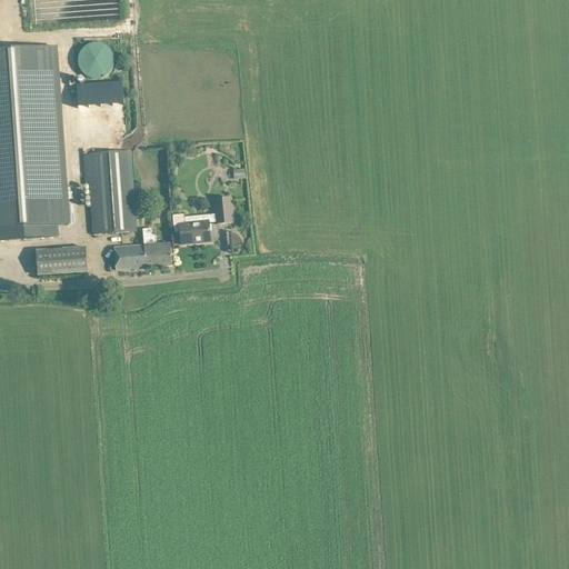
[(118,0),(28,0),(30,27),(120,21),(118,0)]
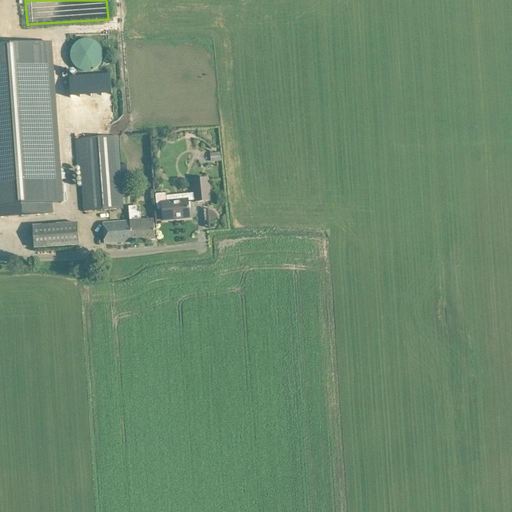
[(82,71),(88,71),(93,70),(97,68),(100,65),(102,61),(103,56),(102,50),(99,45),(95,41),(89,39),(83,39),(77,42),(73,46),(71,52),(71,58),(73,64),(77,68),(82,71)]
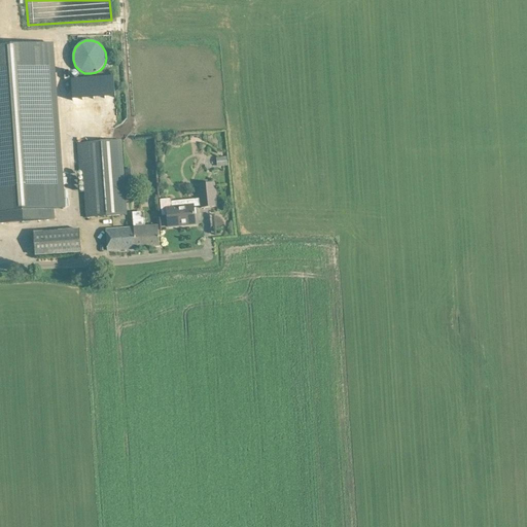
[(0,223),(55,220),(55,210),(64,209),(51,44),(0,47),(0,223)]
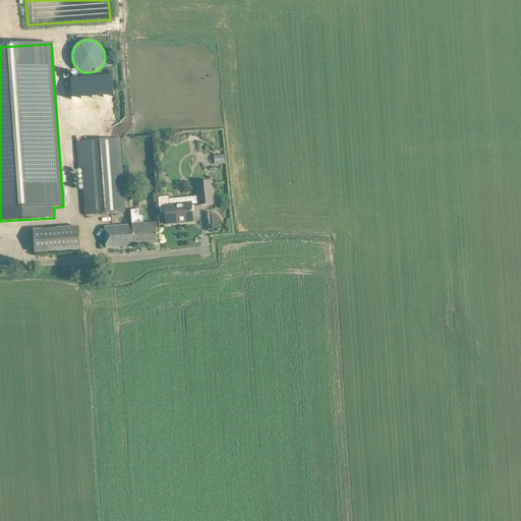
[(78,169),(81,169),(121,166),(119,138),(76,141),(78,169)]
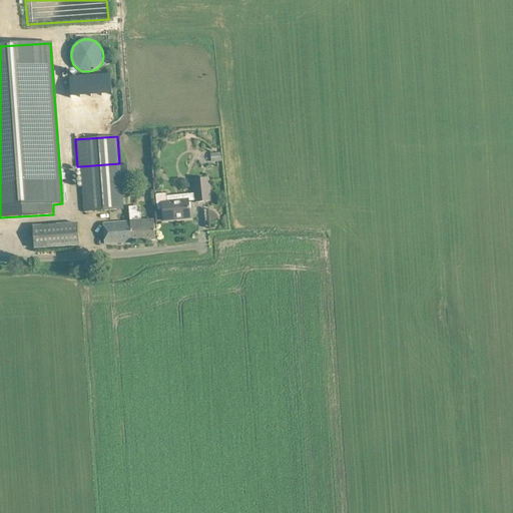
[(119,163),(80,166),(84,212),(123,209),(119,163)]
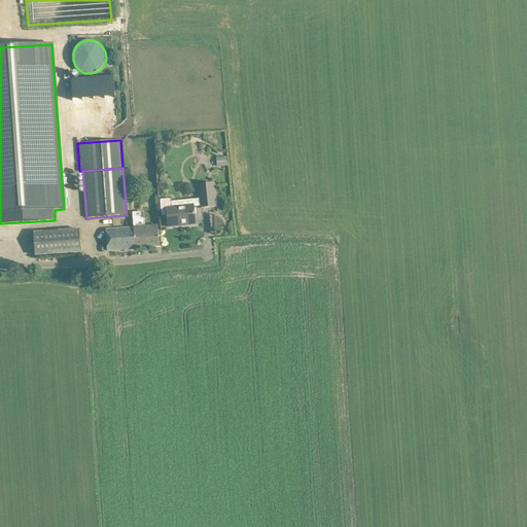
[(134,181),(134,169),(125,169),(126,181),(134,181)]
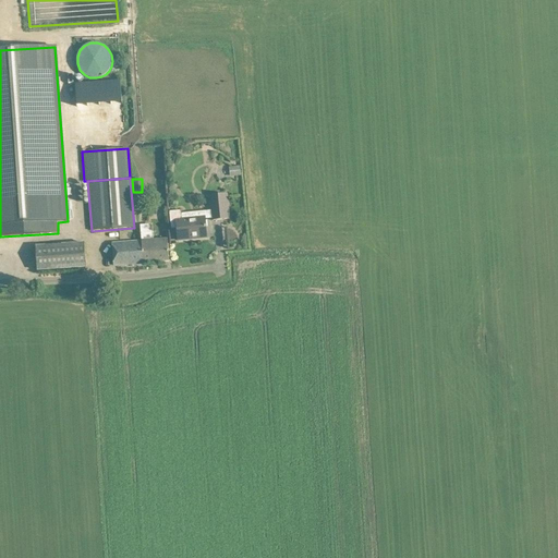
[(209,196),(211,217),(211,220),(229,219),(227,194),(209,196)]
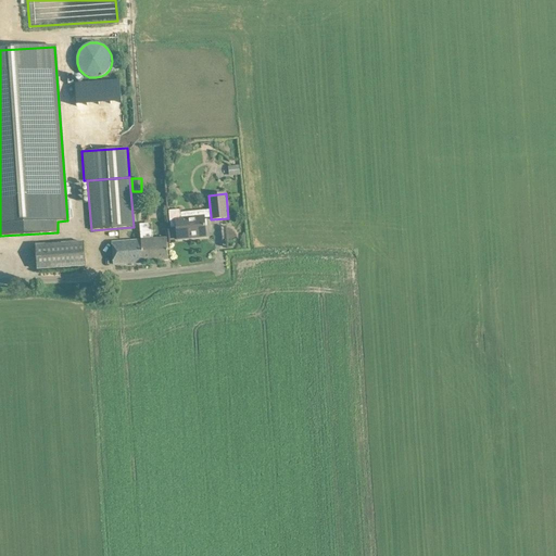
[(181,219),(180,213),(180,210),(168,211),(171,228),(176,228),(177,240),(206,237),(205,226),(206,226),(206,220),(204,220),(204,217),(194,218),(194,220),(190,222),(190,218),(181,219)]
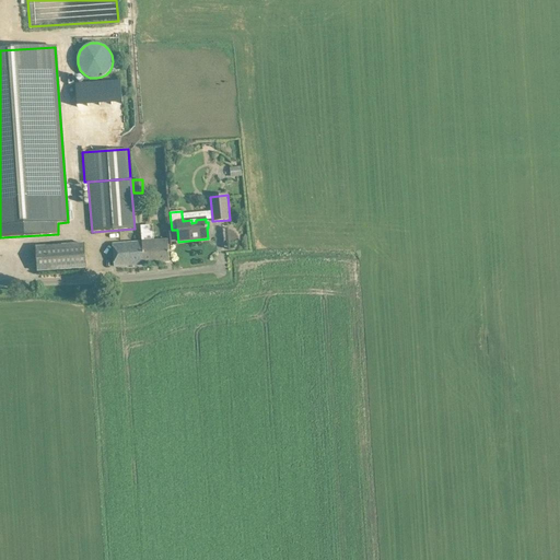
[(142,243),(114,244),(115,267),(143,265),(147,265),(146,263),(170,261),(168,241),(154,242),(153,232),(141,233),(142,243)]
